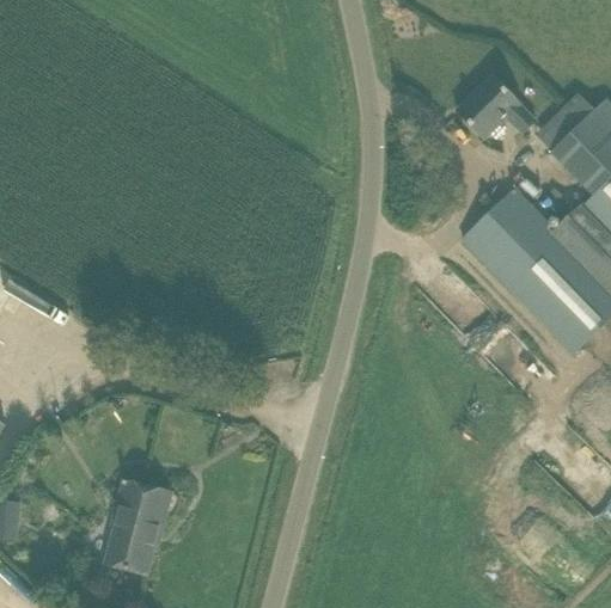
[(456,109),(482,136),(503,116),(521,134),(535,121),(519,105),(520,104),(492,74),(456,109)]
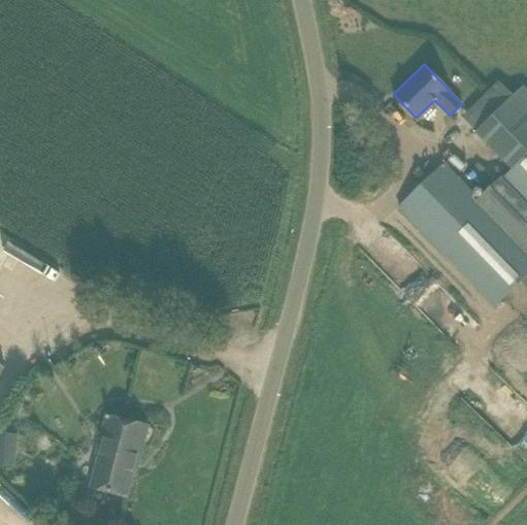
[(443,160),(397,205),(412,220),(492,304),(526,270),(526,87),(523,84),(512,94),(505,88),(498,79),(492,86),(472,103),(487,118),(474,129),(473,130),(511,168),(499,179),(480,198),(462,181),(448,165),(449,165),(443,160)]
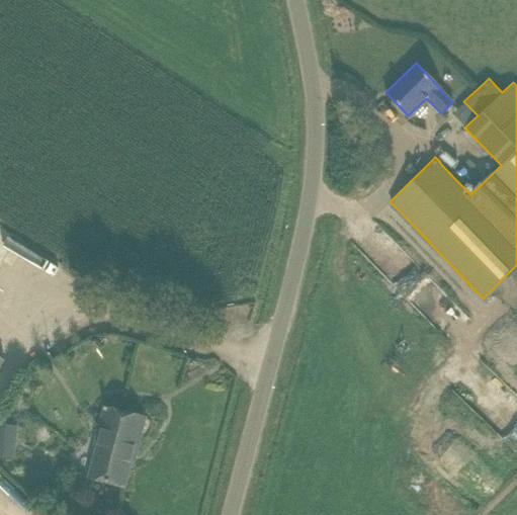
[(0,363),(4,358),(0,355),(0,259),(16,234),(0,223),(0,363)]
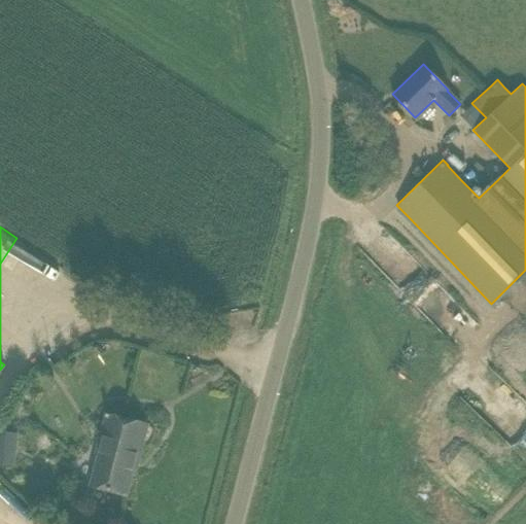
[(136,461),(146,423),(104,412),(99,433),(101,434),(88,484),(125,494),(134,461),(136,461)]
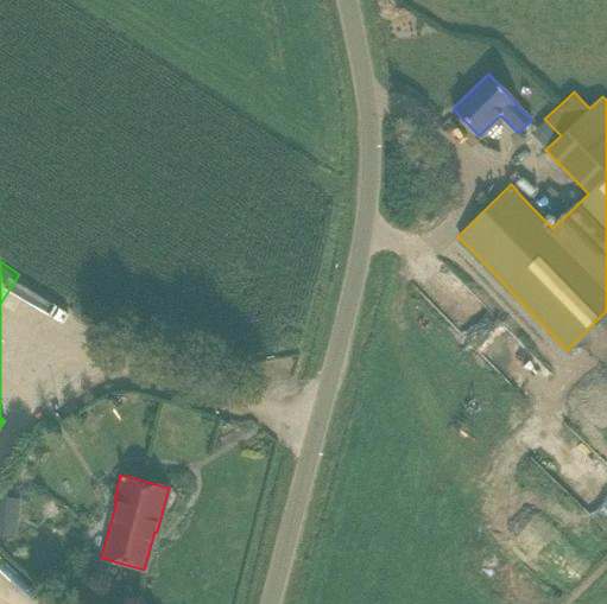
[(0,532),(20,532),(21,496),(0,495),(0,532)]
